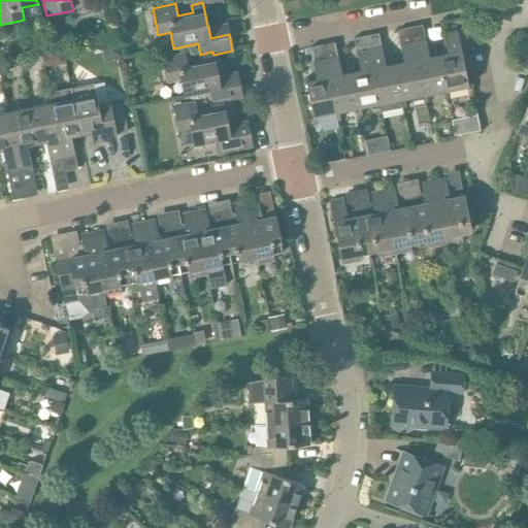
[(447,91),(439,55),(428,57),(421,25),(410,27),(425,95),(447,91)]
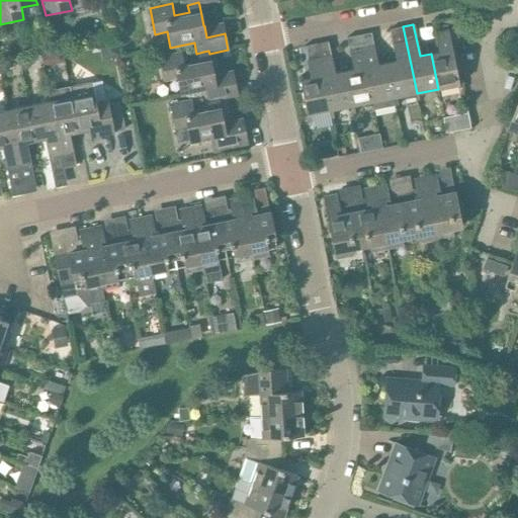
[(395,98),(417,93),(403,26),(390,28),(396,61),(387,63),(395,98)]
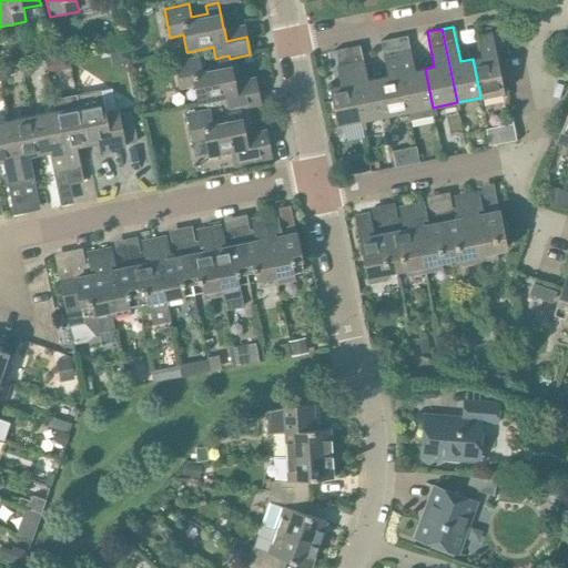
[(473,59),(480,98),(504,93),(492,33),(477,37),(482,57),(473,59)]
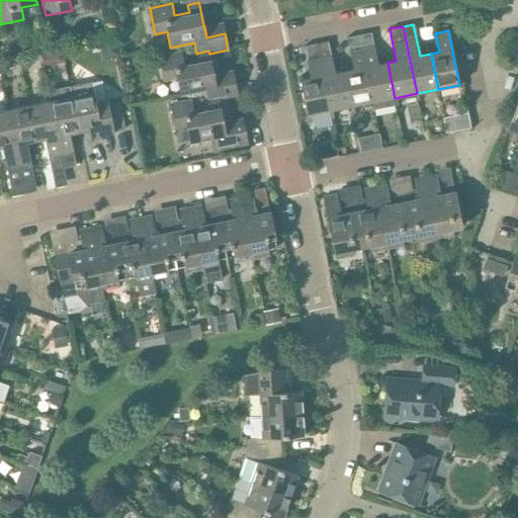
[(395,98),(387,63),(378,65),(371,32),(360,34),(375,110),(396,106),(395,98)]
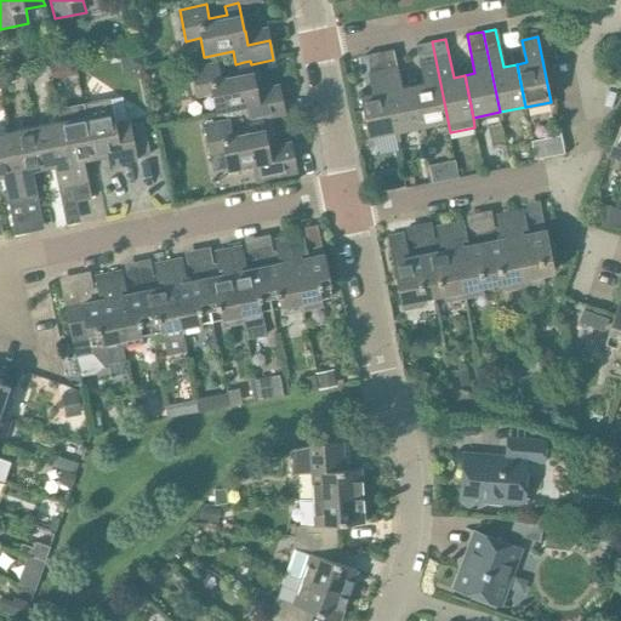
[(448,132),(450,132),(432,41),(416,44),(423,83),(414,85),(422,127),(445,123),(448,132)]
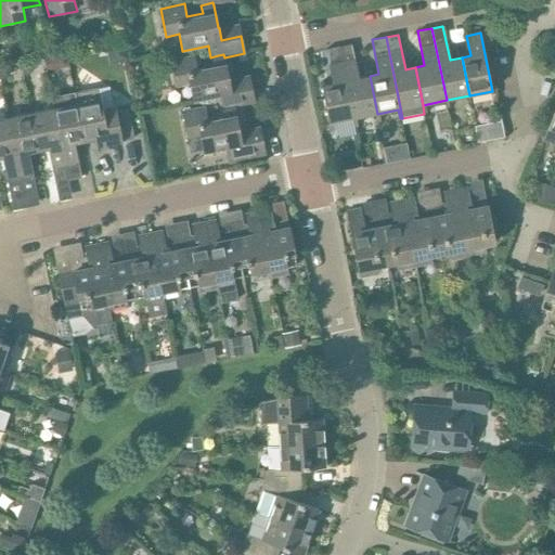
[(377,114),(370,76),(360,78),(351,43),(339,46),(355,118),(377,114)]
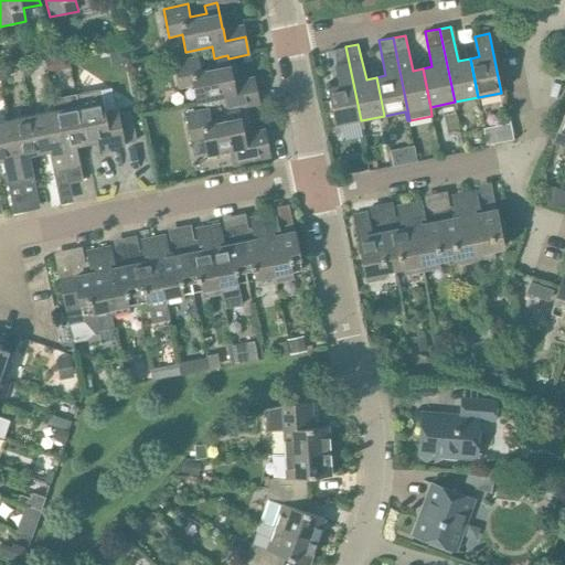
[(336,126),(361,120),(345,46),(331,50),(339,85),(328,87),(336,126)]
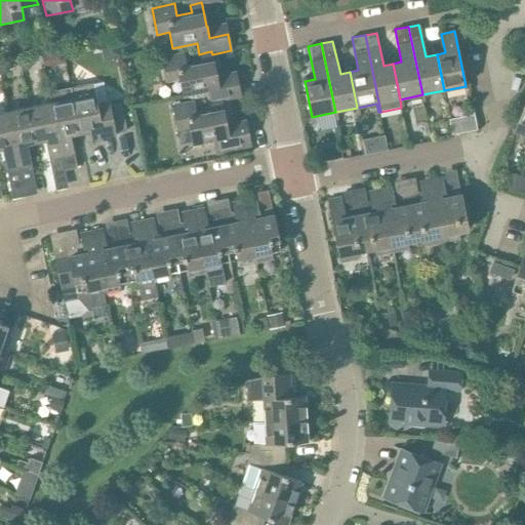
[(63,51),(41,55),(44,67),(65,64),(63,51)]
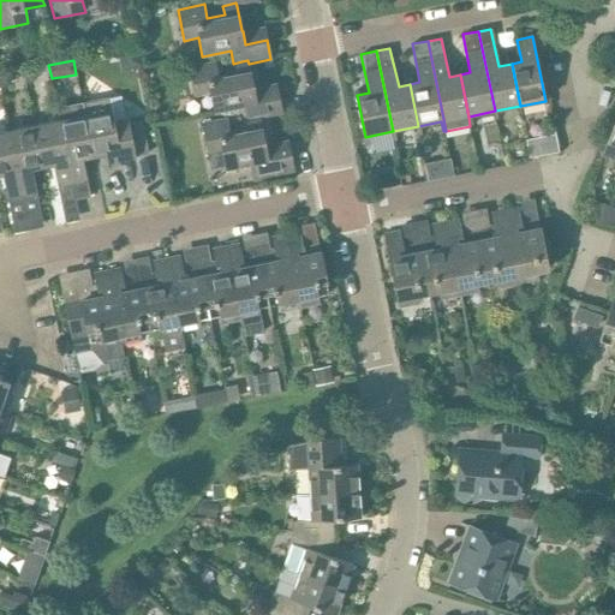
[(216,60),(189,66),(195,97),(210,94),(214,113),(243,107),(245,119),(252,118),(260,117),(260,120),(282,115),(279,97),(257,102),(254,89),(254,88),(250,69),(249,64),(248,60),(242,61),(233,64),(236,72),(219,76),(216,60)]
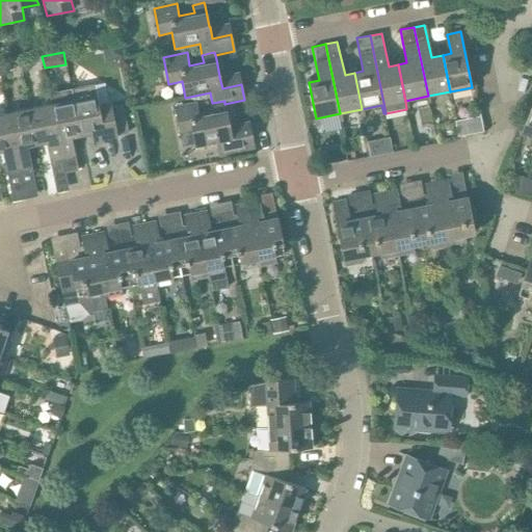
[(31,58),(20,60),(22,72),(28,71),(32,65),(31,58)]
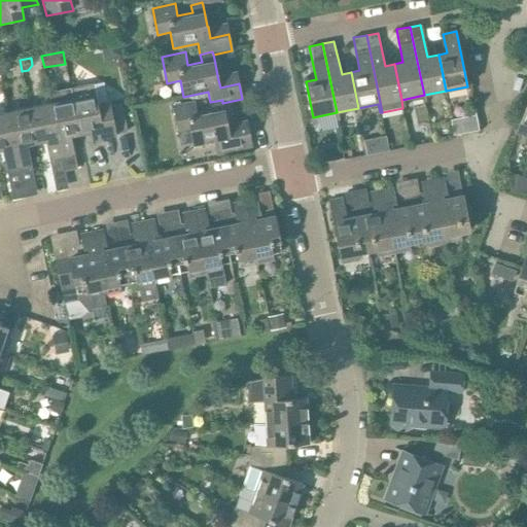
[(7,65),(0,66),(0,75),(9,73),(7,65)]
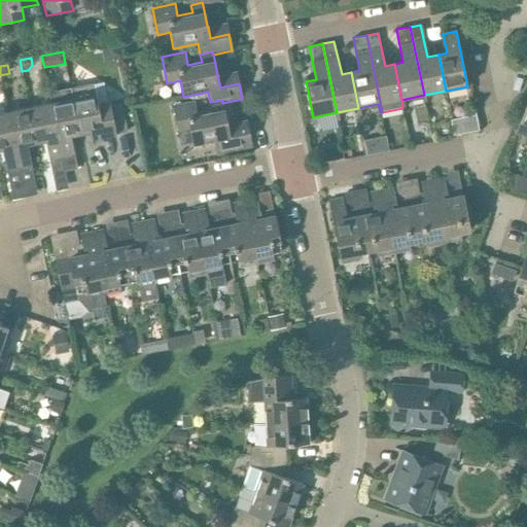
[(71,89),(80,135),(91,133),(93,139),(115,134),(109,102),(98,104),(94,83),(71,89)]
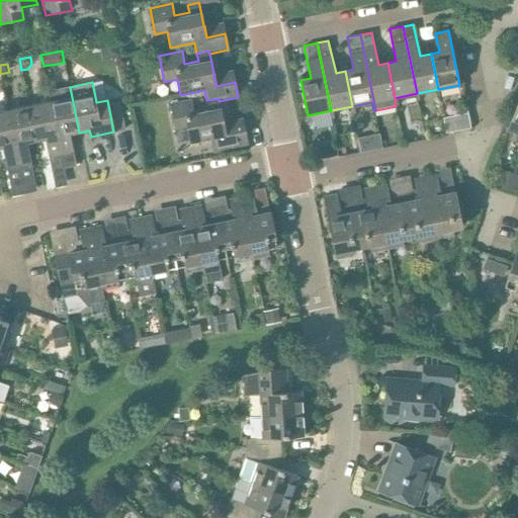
[(70,135),(79,133),(70,87),(48,91),(50,100),(64,168),(76,166),(70,135)]
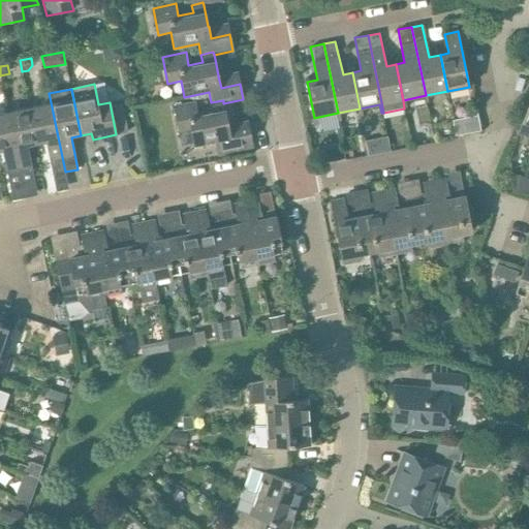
[(195,101),(173,105),(178,132),(190,130),(194,146),(214,142),(217,156),(252,149),(249,132),(230,136),(228,125),(228,124),(224,109),(223,103),(223,100),(217,101),(211,102),(212,111),(198,114),(195,101)]
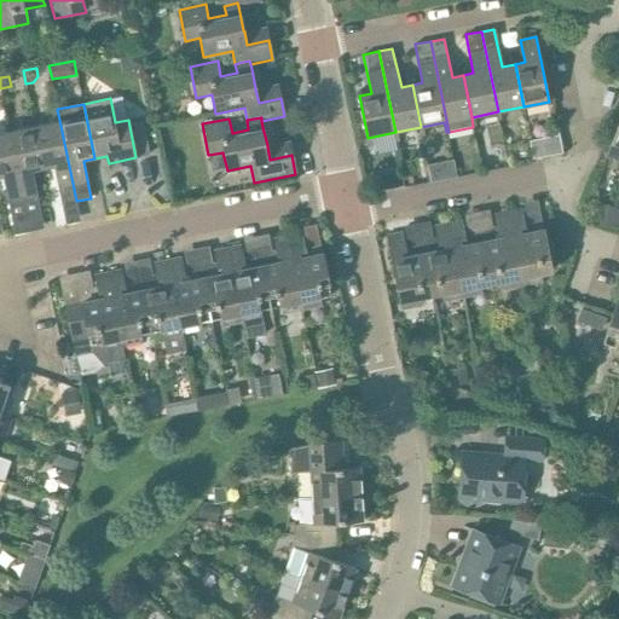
[(618,158),(618,117),(606,155),(618,158)]
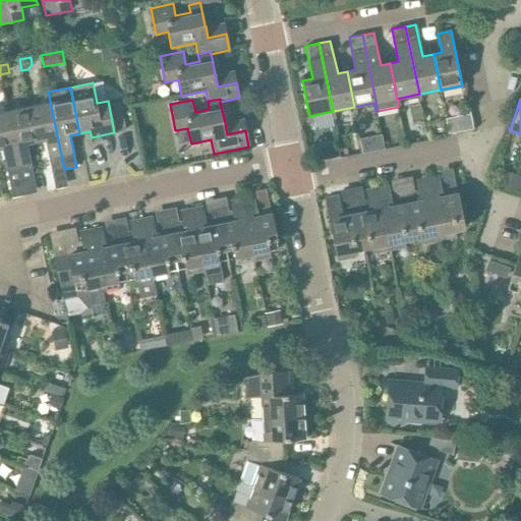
[(52,172),(64,169),(50,101),(29,105),(36,141),(45,139),(52,172)]
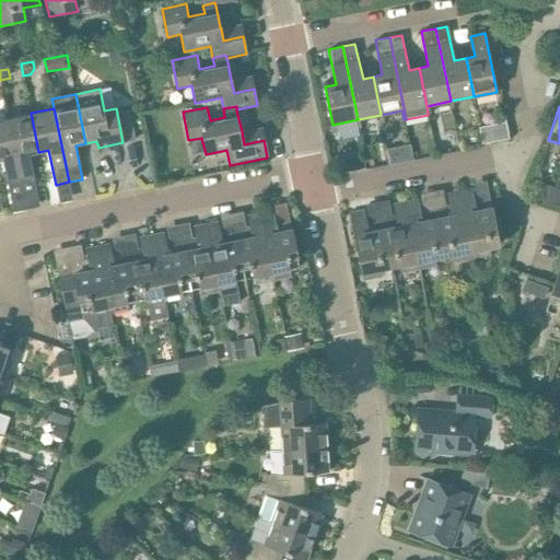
[(28,153),(38,152),(31,113),(8,118),(20,178),(33,176),(28,153)]
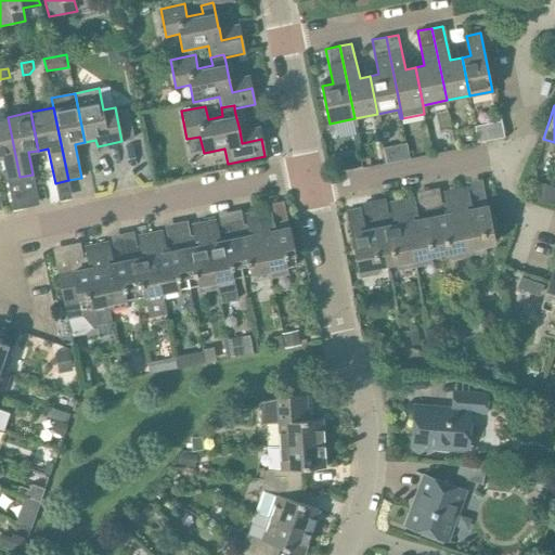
[(7,180),(20,177),(8,117),(0,118),(0,157),(2,157),(7,180)]
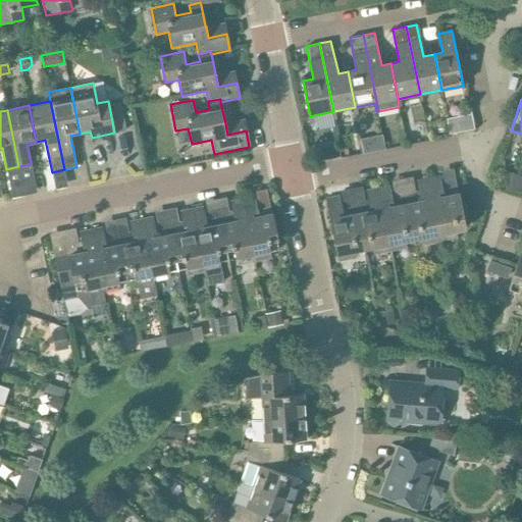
[(459,118),(446,121),(449,136),(462,133),(459,118)]
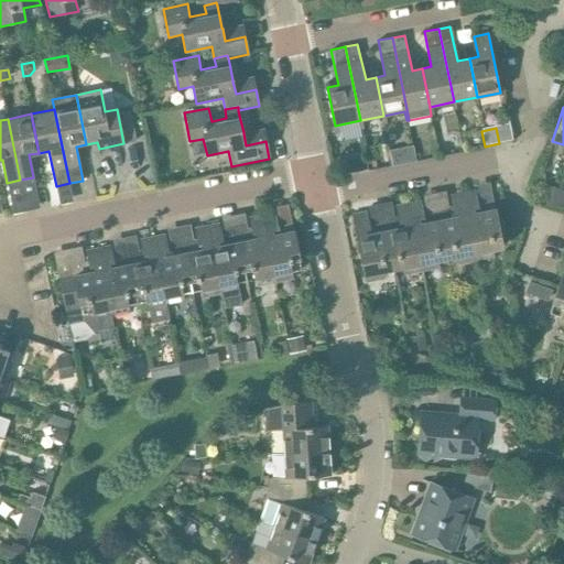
[(355,159),(339,161),(342,174),(357,172),(355,159)]
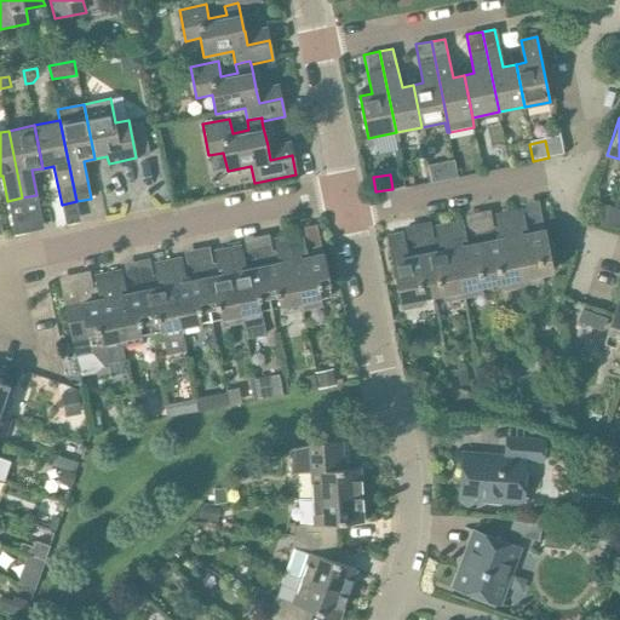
[(619,208),(597,202),(592,219),(616,228),(619,217),(619,208)]
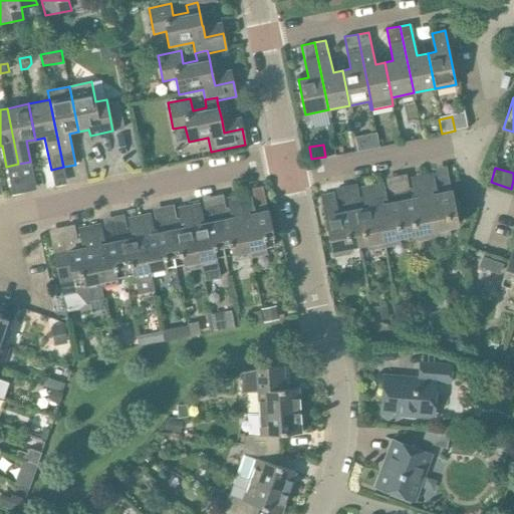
[(422,176),(434,237),(451,234),(450,227),(458,226),(451,190),(436,193),(432,174),(422,176)]
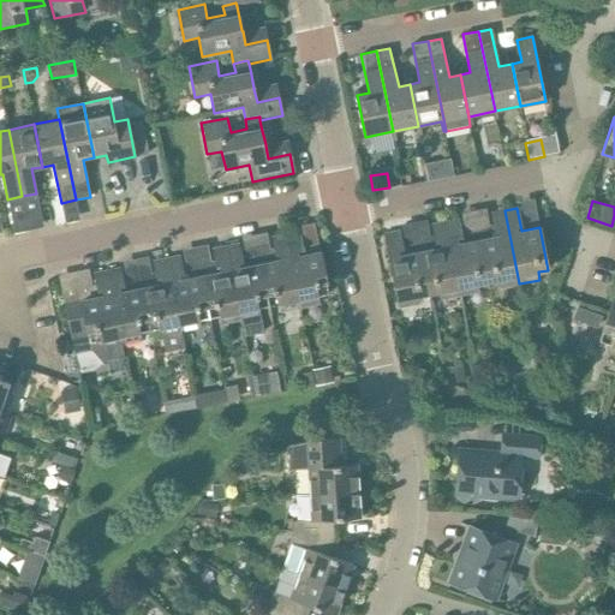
[(500,288),(519,284),(505,210),(491,213),(496,236),(478,239),(487,282),(499,280),(500,288)]
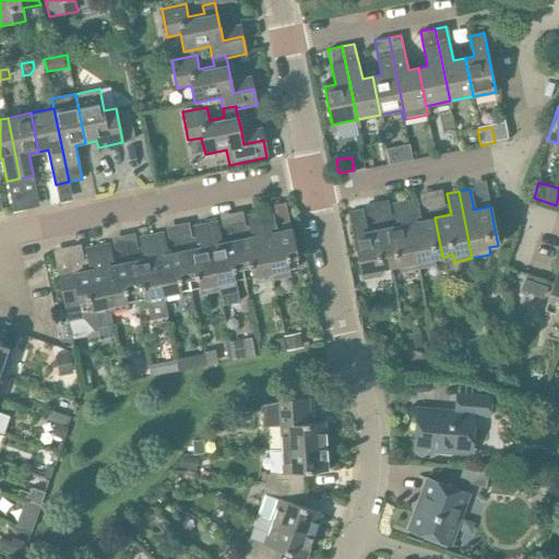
[(442,257),(435,217),(420,221),(416,200),(404,202),(417,269),(436,265),(435,258),(442,257)]
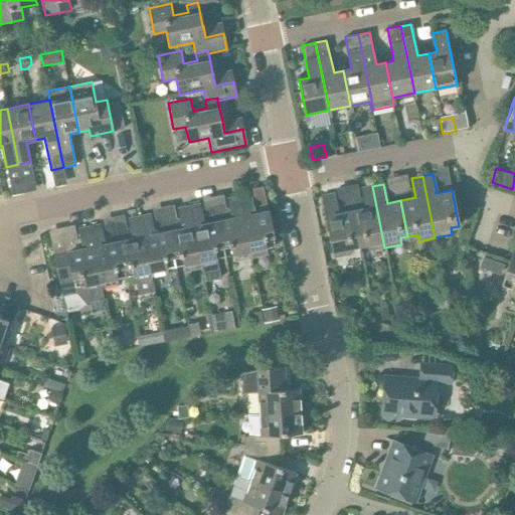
[(368,251),(384,247),(372,186),(362,188),(366,207),(351,210),(358,245),(367,244),(368,251)]
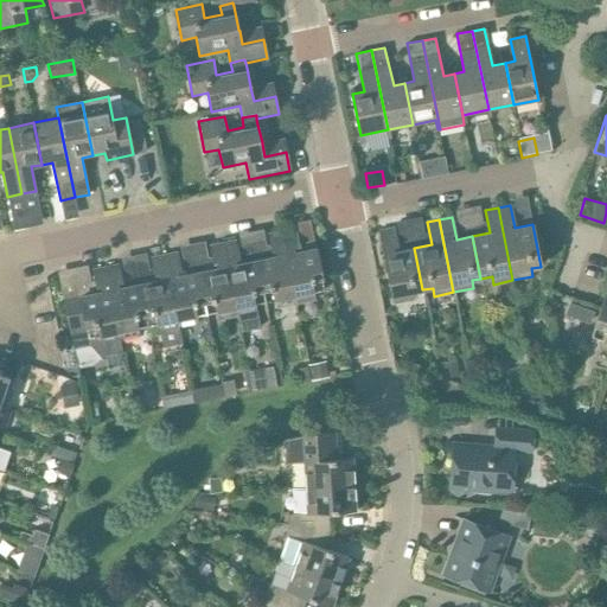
[(422,289),(414,248),(398,250),(394,228),(381,231),(394,304),(415,300),(413,292),(422,289)]
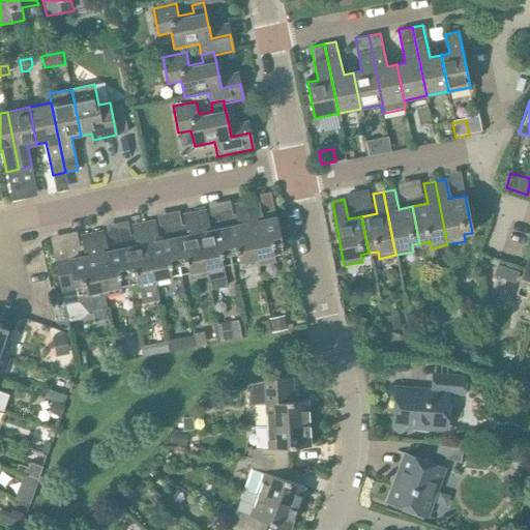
[(245,202),(259,265),(276,262),(274,253),(282,252),(273,205),(259,209),(257,200),(245,202)]
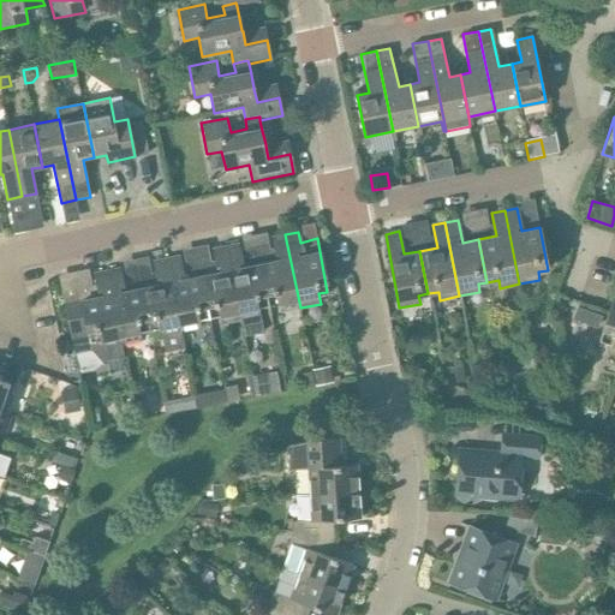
[(280,312),(300,308),(285,234),(272,237),(275,249),(258,252),(269,304),(278,303),(280,312)]
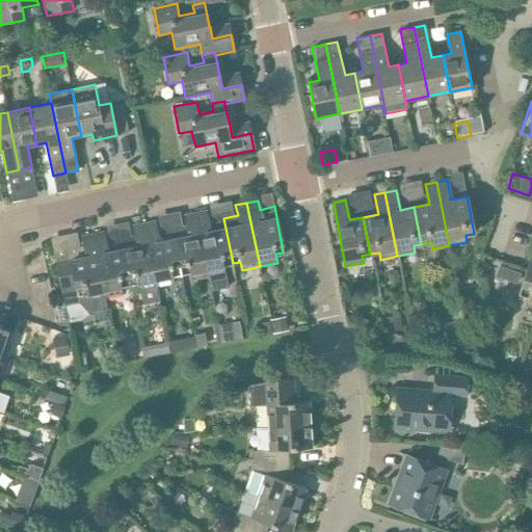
[(233,263),(223,218),(209,222),(206,211),(195,213),(208,276),(227,273),(224,265),(233,263)]
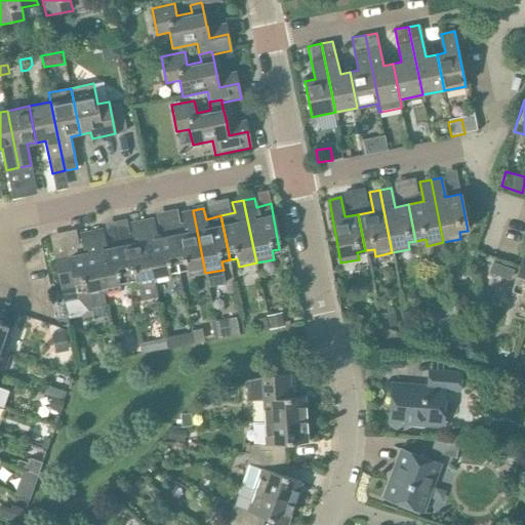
[(189,277),(205,273),(193,210),(182,213),(184,225),(170,228),(178,270),(187,269),(189,277)]
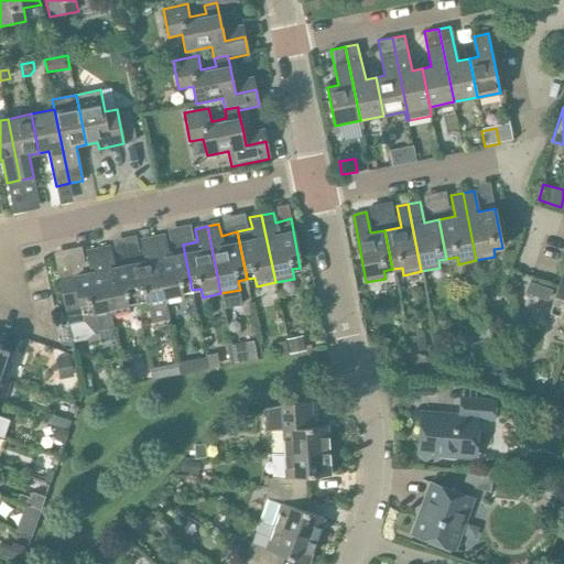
[(192,290),(183,245),(167,248),(164,235),(152,237),(166,305),(185,301),(183,292),(192,290)]
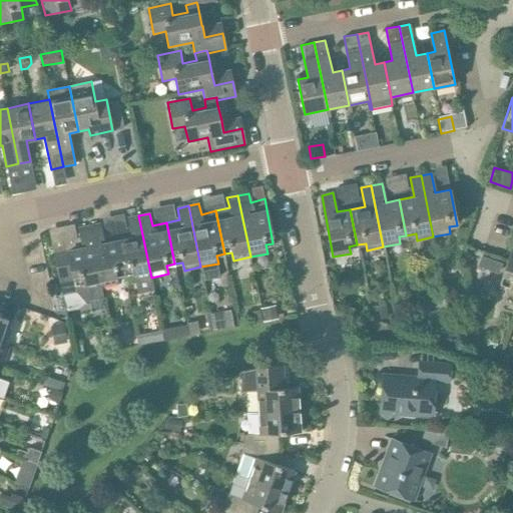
[(154,291),(151,278),(138,215),(127,218),(130,230),(116,233),(125,274),(132,273),(134,281),(137,294),(154,291)]
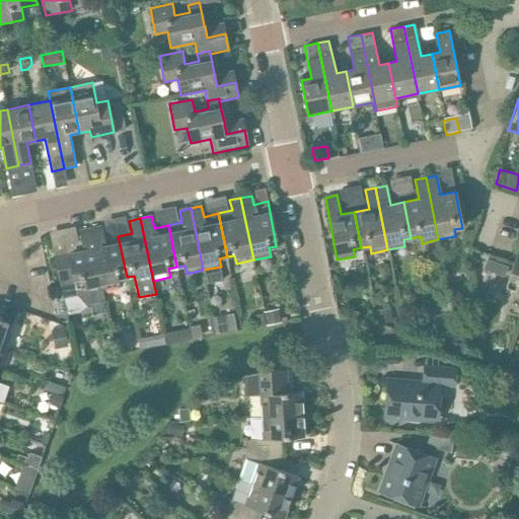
[(127,277),(118,236),(104,240),(101,226),(90,228),(103,291),(121,287),(119,279),(127,277)]
